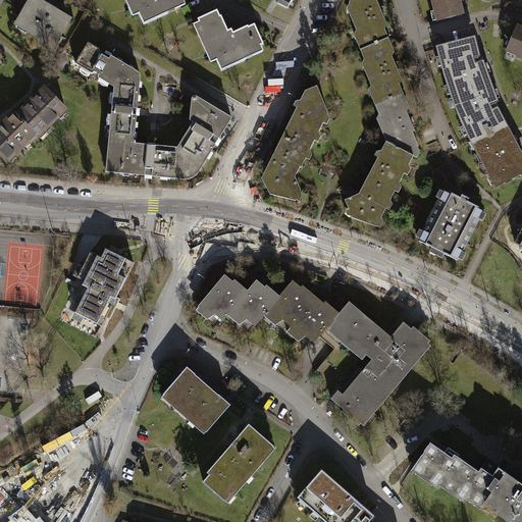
[(21,0),(7,25),(34,43),(33,45),(46,54),(66,19),(35,2),(35,0),(21,0)]
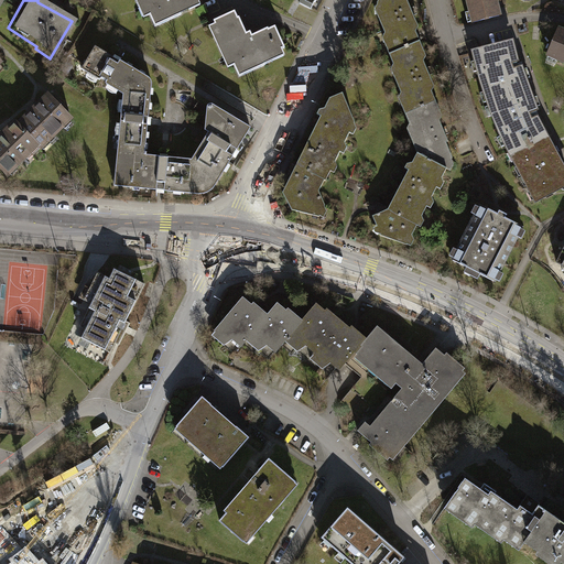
[(131,0),(140,18),(148,14),(152,26),(197,7),(194,0),(131,0)]
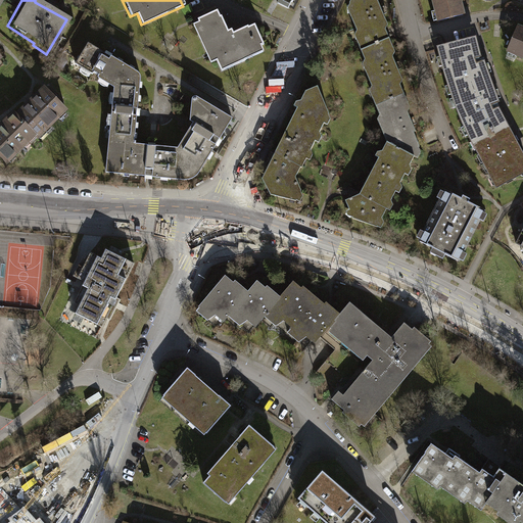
[(289,0),(274,0),(273,4),(285,10),(289,0)]
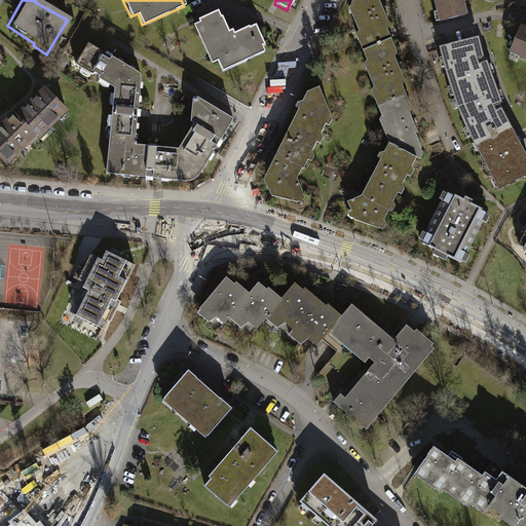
[(350,0),(346,8),(355,31),(354,36),(364,59),(362,63),(371,87),(369,91),(379,116),(377,120),(385,143),(380,150),(375,153),(374,159),(377,159),(361,194),(345,201),(347,211),(347,215),(380,230),(384,225),(381,220),(387,210),(390,212),(392,207),(389,202),(395,194),(398,195),(402,190),(399,183),(404,176),(406,178),(410,173),(408,166),(413,157),(416,158),(419,154),(417,148),(418,145),(413,133),(415,130),(407,114),(408,107),(399,85),(402,80),(391,59),(393,52),(383,29),(385,24),(375,0),(350,0)]
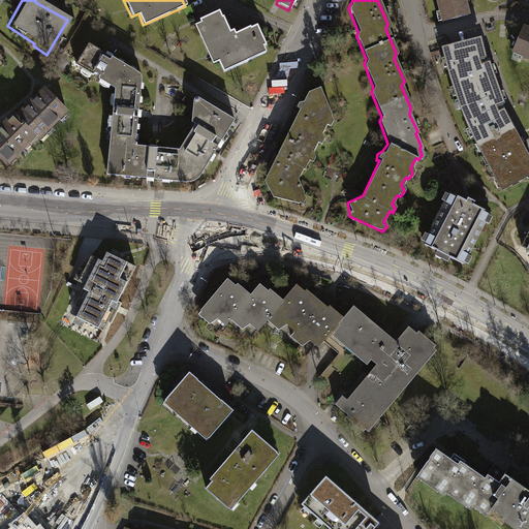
[(437,0),(443,21),(472,13),(468,0),(437,0)]
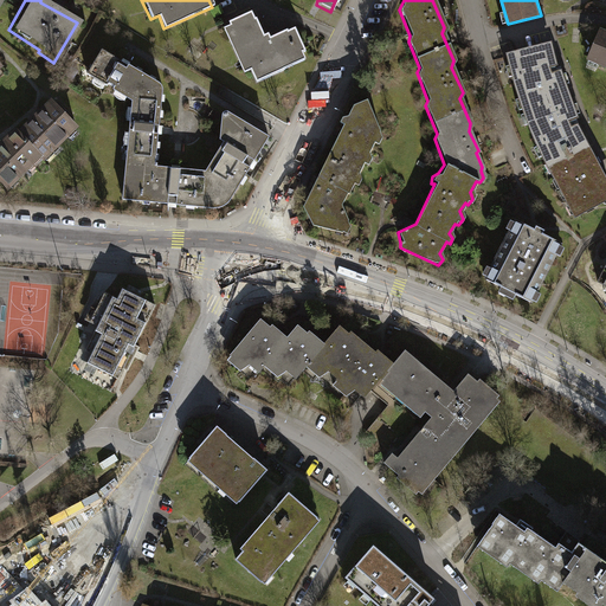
[(226,25),(221,27),(242,72),(249,69),(255,82),(303,59),(300,52),(302,50),(292,28),(266,39),(265,36),(259,38),(249,13),(225,23),(226,25)]
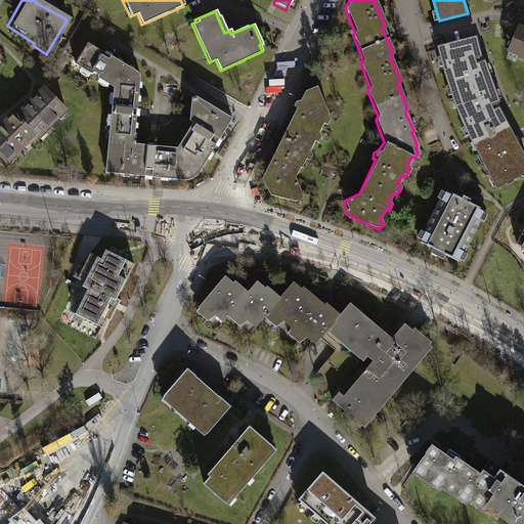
[(523,30),(516,28),(506,55),(523,61),(523,30)]
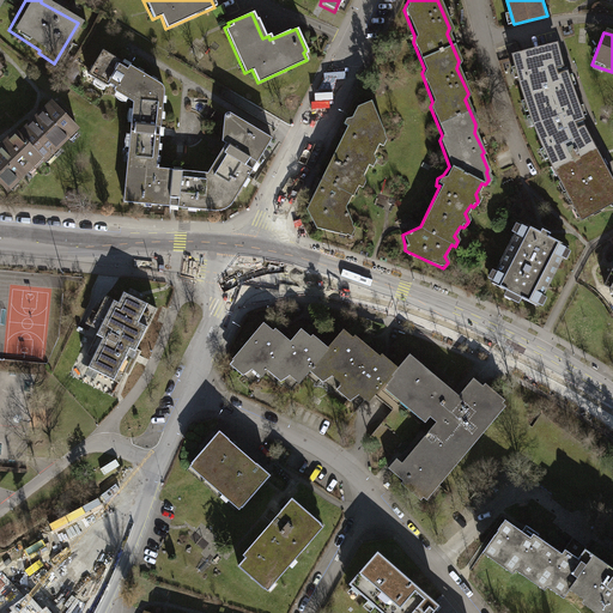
[(557,46),(511,56),(533,132),(578,223),(612,204),(612,182),(604,163),(586,127),(586,125),(578,128),(577,125),(576,122),(583,120),(566,71),(559,73),(559,71),(558,68),(564,66),(557,46)]
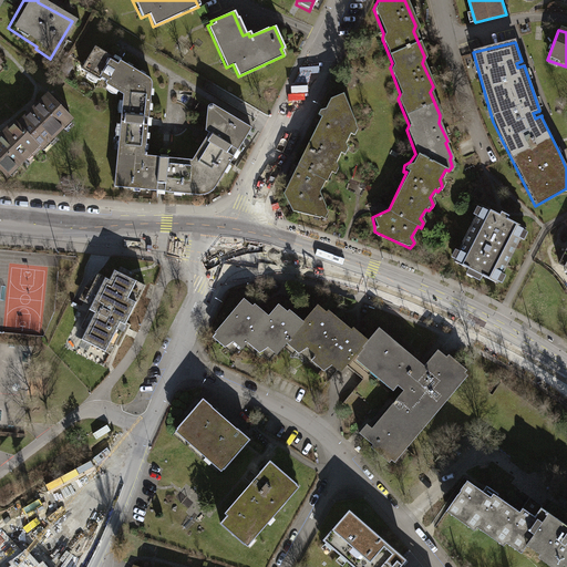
[(94,45),(78,70),(120,95),(111,189),(204,196),(249,130),(209,106),(204,110),(200,130),(205,134),(186,161),(143,156),(146,80),(94,45)]
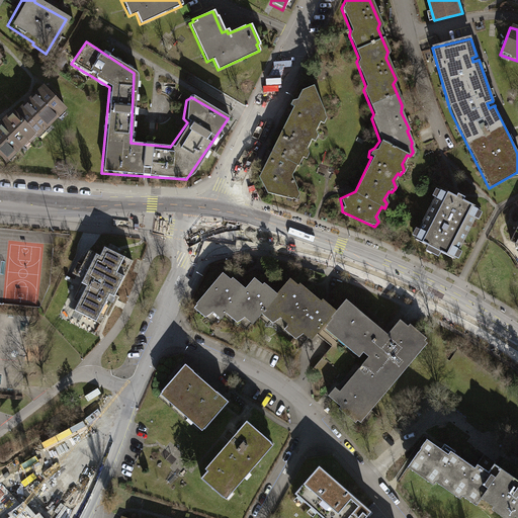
[(42,82),(15,110),(38,133),(35,136),(37,138),(68,105),(42,82)]
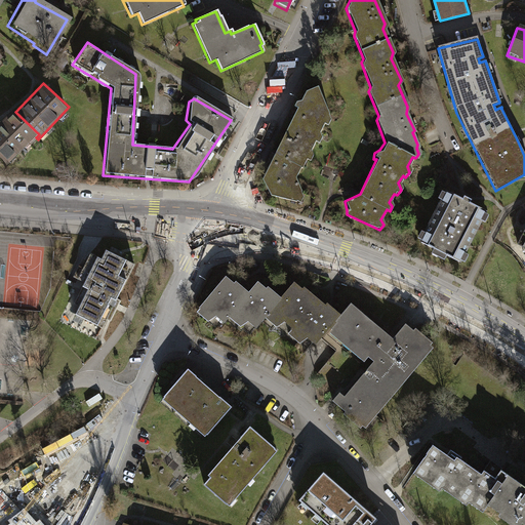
[(325,111),(316,89),(305,92),(260,179),(269,195),(298,203),(303,196),(294,178),(325,111)]
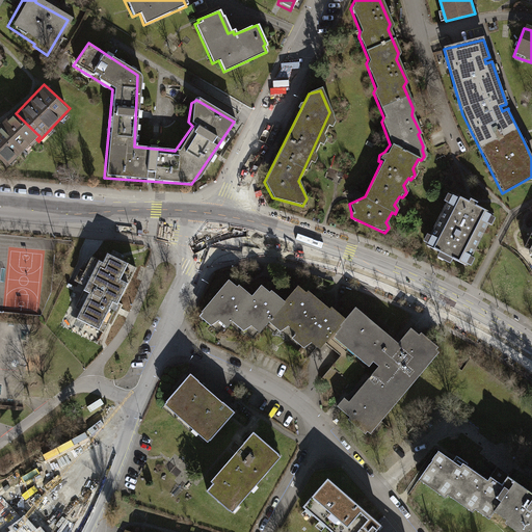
[(12,110),(0,123),(0,157),(10,167),(36,139),(40,136),(16,113),(12,110)]
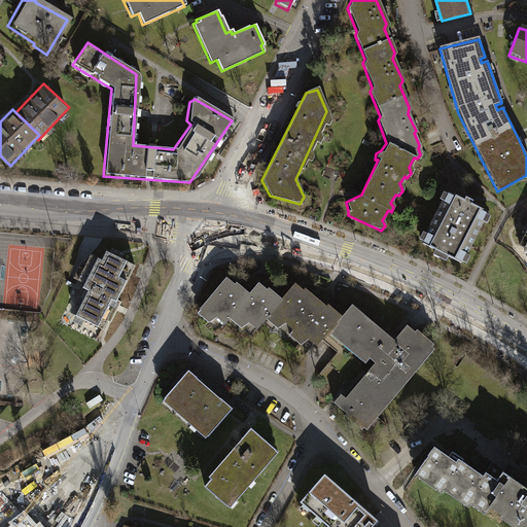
[(444,195),(418,247),(458,267),(484,214),(467,206),(444,195)]
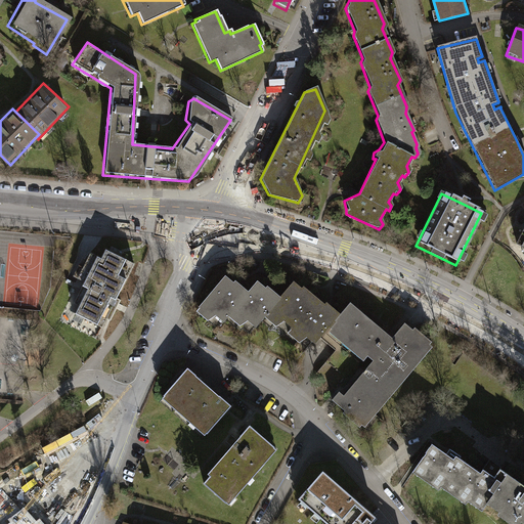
[(523,225),(515,244),(523,249),(523,225)]
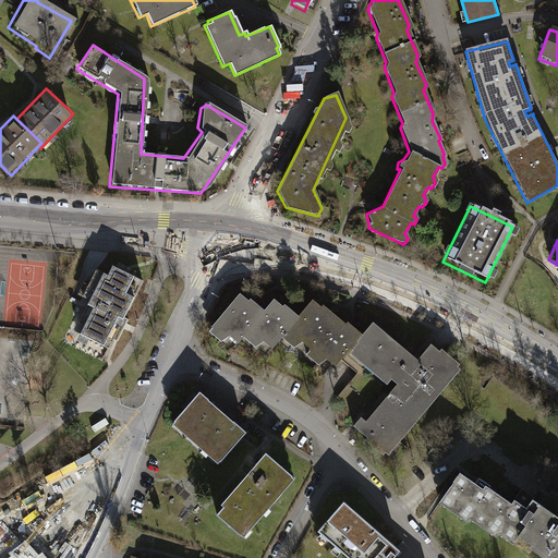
[(85,326),(81,335),(109,349),(113,339),(118,341),(129,319),(124,318),(143,280),(113,266),(109,276),(97,269),(83,296),(91,301),(80,323),(85,326)]
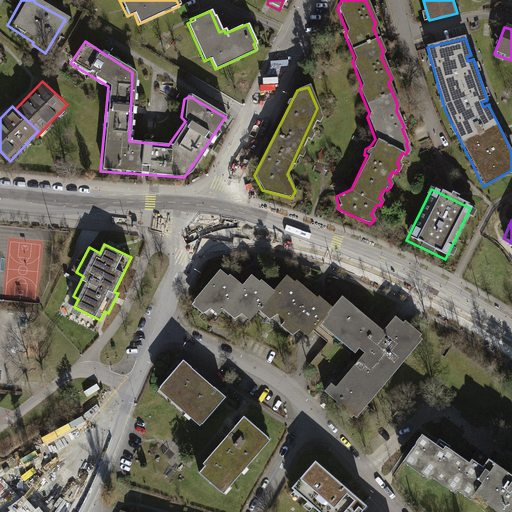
[(218,268),(189,304),(201,314),(210,308),(217,314),(221,309),(233,318),(241,314),(248,320),(257,310),(267,318),(276,314),(283,320),(280,325),(291,334),(298,329),(305,336),(318,322),(354,352),(358,348),(363,352),(335,386),(330,383),(324,390),(335,401),(334,403),(349,418),(352,415),(355,418),(421,339),(418,337),(419,334),(404,321),(402,323),(394,316),(381,330),(340,296),(329,308),(316,296),(315,298),(293,280),(291,281),(285,275),(272,291),(259,280),(257,282),(248,275),(239,285),(228,275),(226,275),(218,268)]
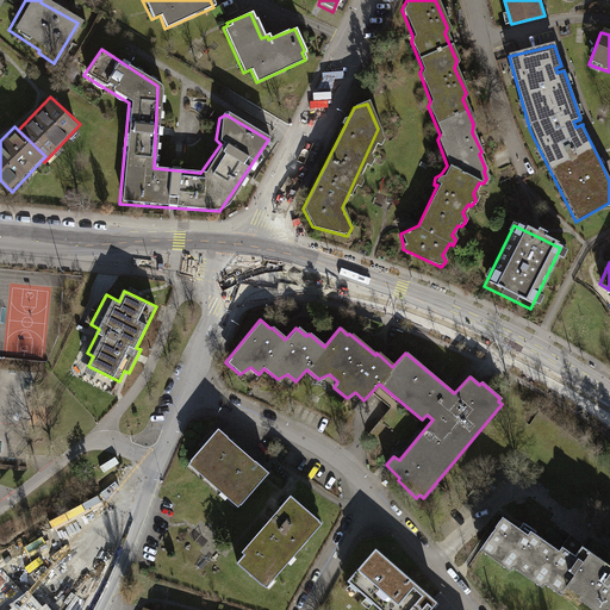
[(267,473),(217,430),(188,462),(238,506),(267,473)]
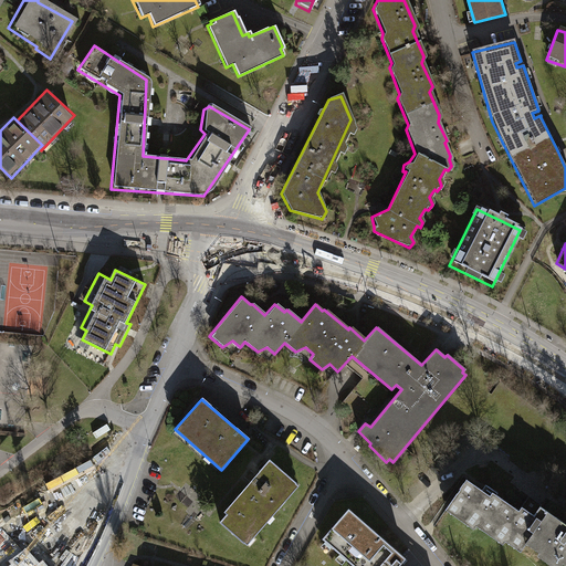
[(227,515),(219,524),(245,547),(299,486),(269,460),(223,513),(227,515)]
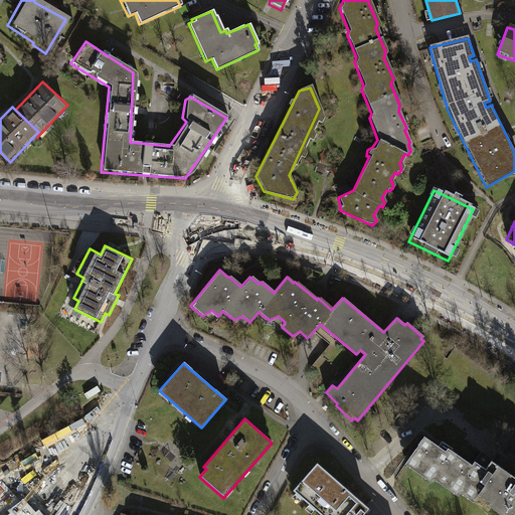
[(73,427),(66,462),(42,457),(30,509),(56,514),(57,514),(68,470),(82,473),(92,432),(73,427)]
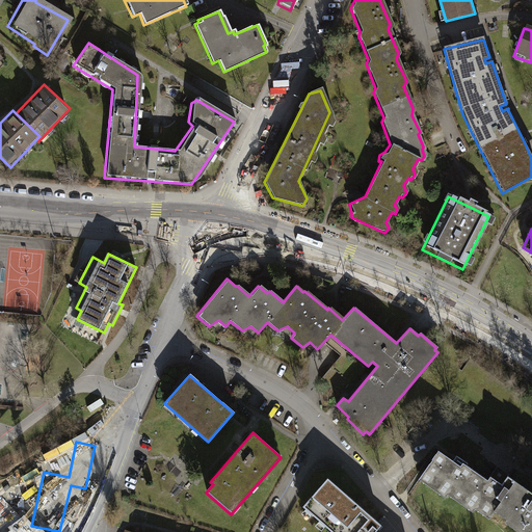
[(496,506),(513,480),(495,468),(485,480),(489,482),(487,485),(462,468),(460,472),(434,453),(419,476),(445,495),(448,491),(473,509),(475,505),(489,515),(496,506)]
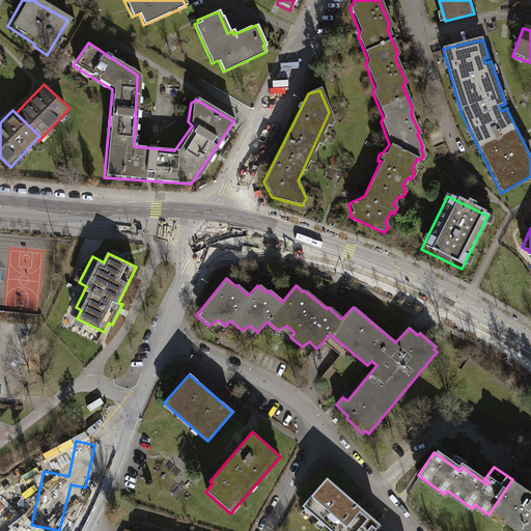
[(303,503),(335,530),(354,530),(358,526),(363,530),(366,528),(374,519),(326,476),(303,503)]
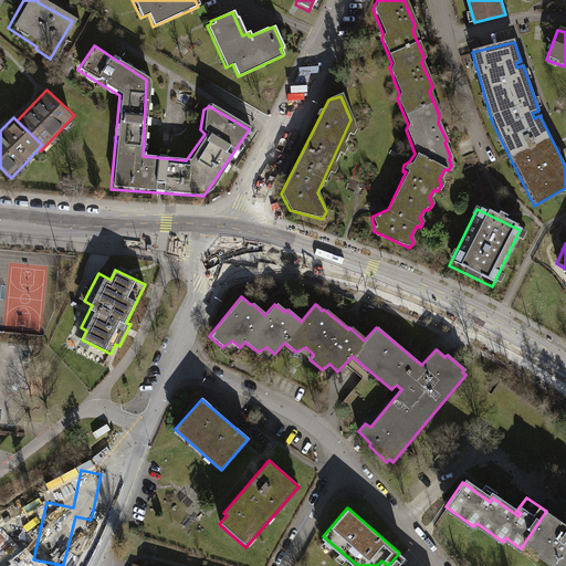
[(546,511),(527,538),(541,547),(538,551),(559,565),(564,558),(565,559),(565,527),(561,524),(562,522),(546,511)]
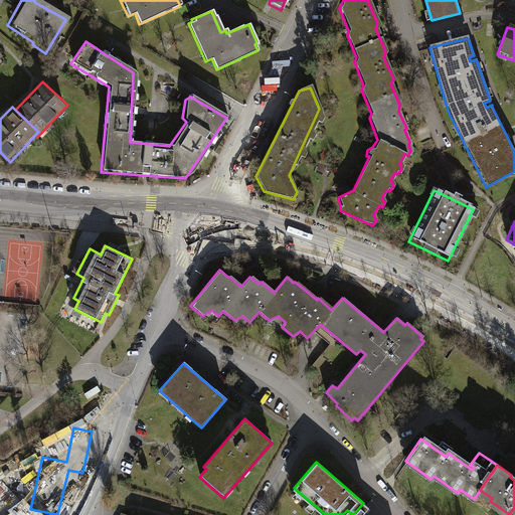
All buildings are outlined.
